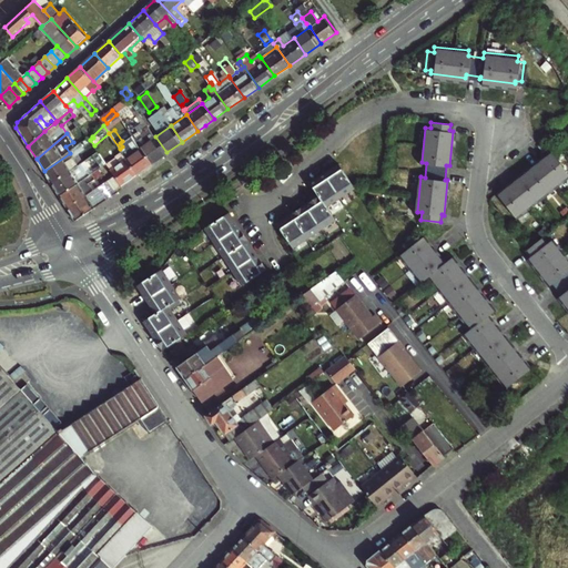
[(152,163),(166,152),(155,137),(141,146),(152,163)]
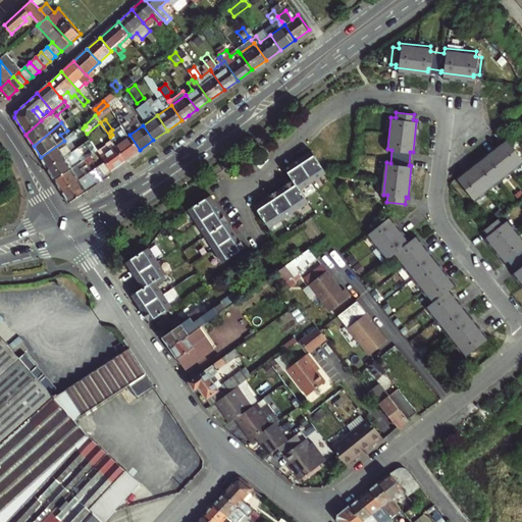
[(64,141),(41,157),(48,168),(71,152),(68,147),(73,144),(77,141),(73,135),(64,141)]
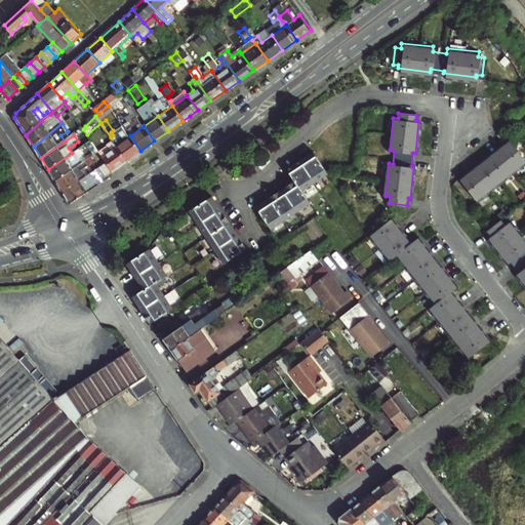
[(117,146),(127,160),(140,151),(130,135),(117,146)]
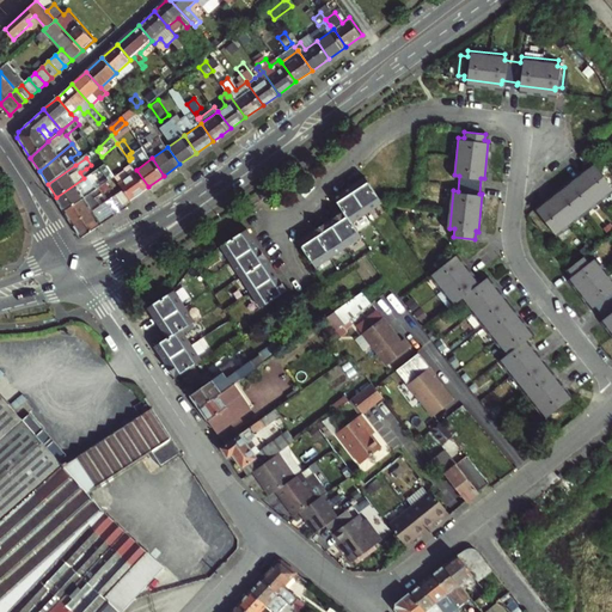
[(539,199),(540,201),(534,204),(554,230),(611,184),(592,159),(586,164),(585,163),(568,176),(569,177),(557,187),(556,185),(539,199)]
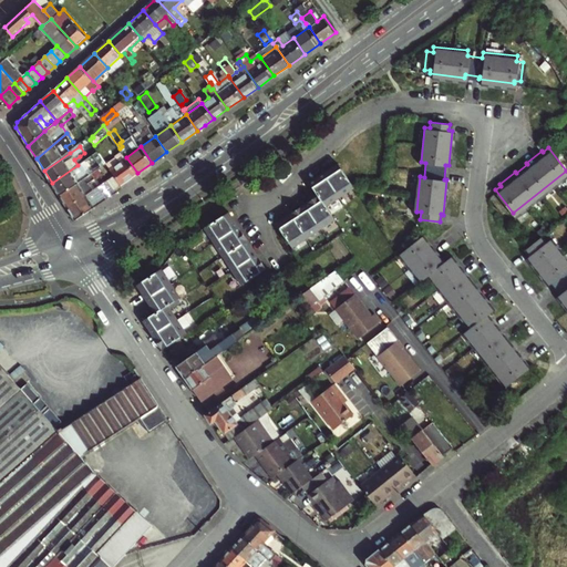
[(121,184),(137,173),(126,157),(121,151),(106,162),(106,163),(115,174),(121,184)]
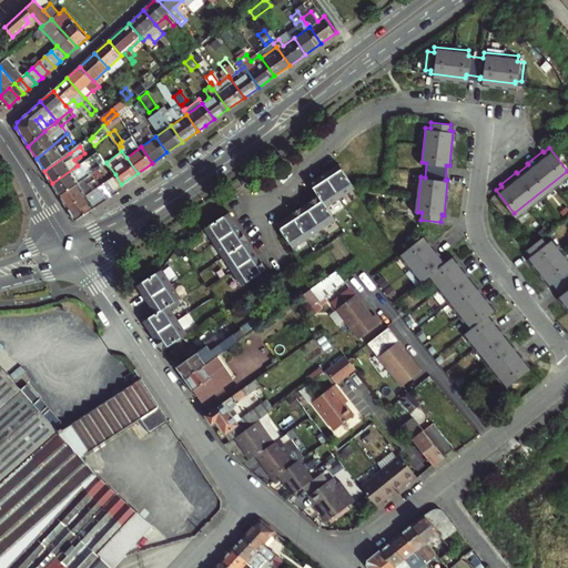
[(78,165),(52,183),(60,196),(79,183),(90,175),(87,170),(101,160),(95,153),(83,161),(78,165)]
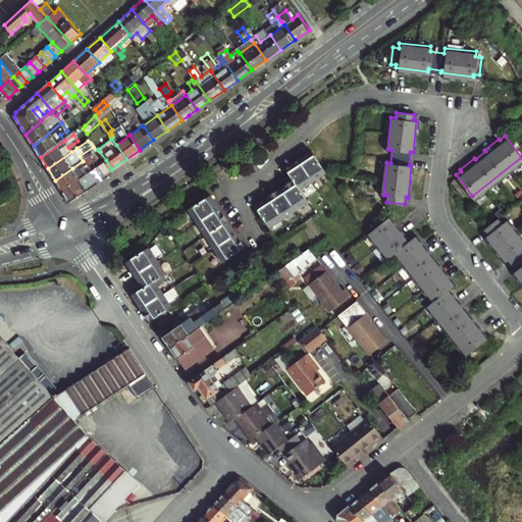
[(68,147),(71,152),(76,148),(73,144),(68,147)]
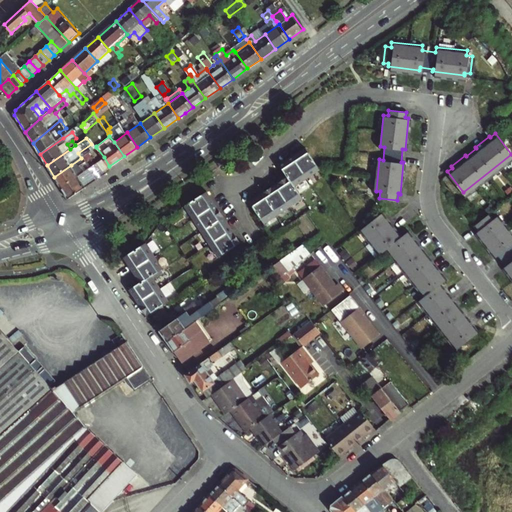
[(308,150),(282,167),(290,179),(251,204),(267,227),(306,202),(297,189),(323,172),(308,150)]
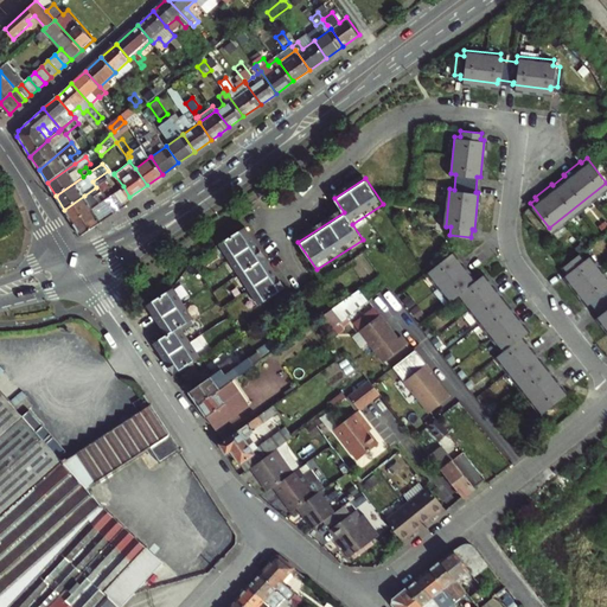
[(64,210),(72,222),(93,209),(84,196),(64,210)]
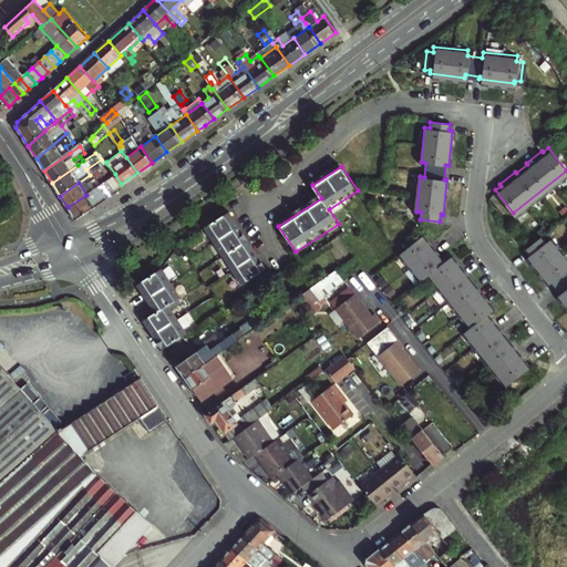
[(86,195),(68,207),(76,220),(104,199),(95,188),(86,195)]
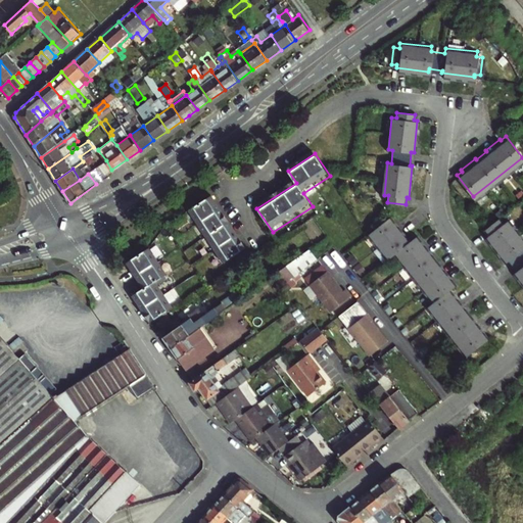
[(249,247),(214,195),(191,209),(226,264),(249,247)]
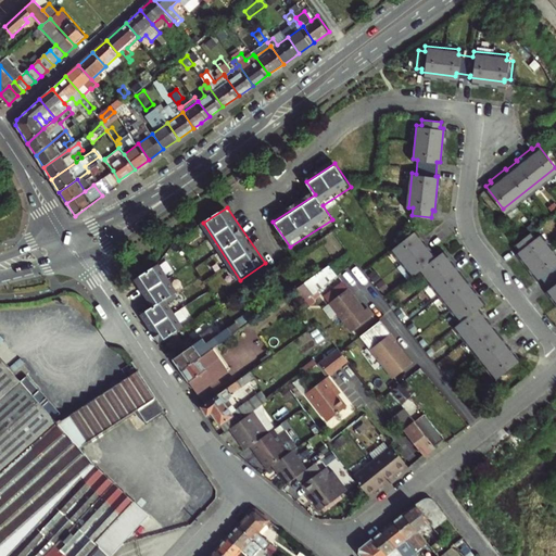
[(441,256),(437,251),(439,249),(427,235),(425,236),(420,230),(399,248),(419,274),(425,269),(465,320),(459,325),(501,377),(522,359),(518,354),(520,353),(508,338),(506,339),(497,328),(500,327),(487,312),(485,313),(481,307),(487,303),(483,298),(484,297),(472,281),(471,282),(463,272),(464,270),(452,255),(451,256),(446,252),(441,256)]
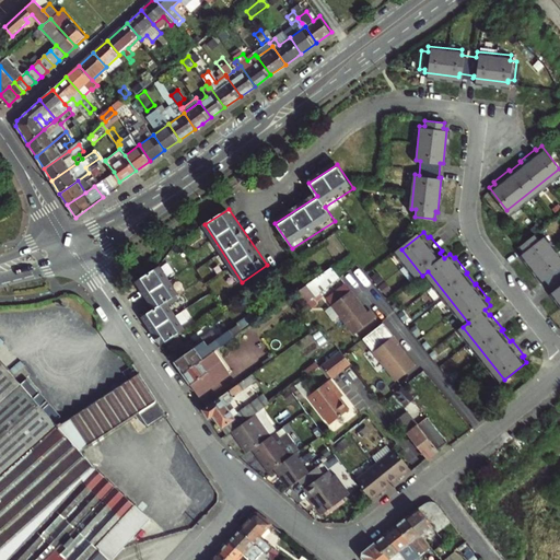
[(522,251),(543,277),(545,276),(553,287),(551,288),(559,298),(559,256),(543,234),(538,236),(535,232),(520,244),(523,248),(522,251)]
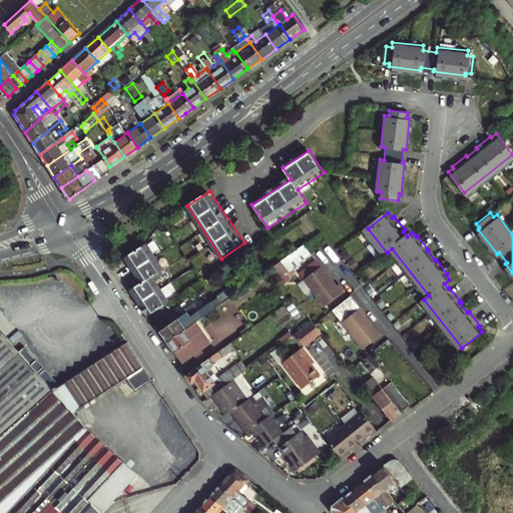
[(171,303),(153,277),(165,269),(147,242),(124,259),(142,284),(130,292),(148,318),(159,310),(171,303)]
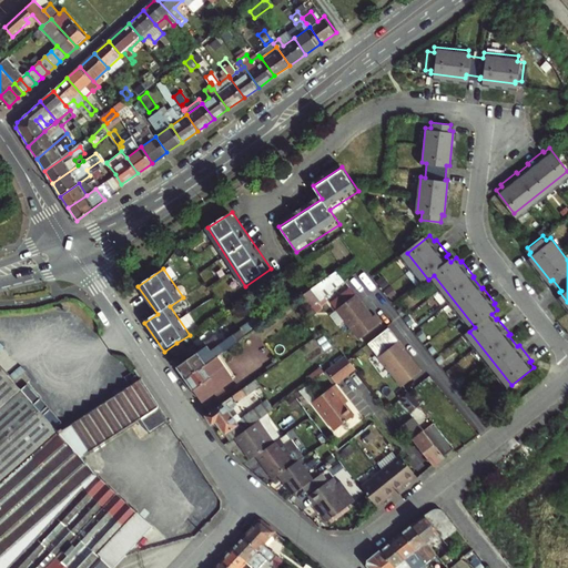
[(338,271),(313,288),(323,303),(347,284),(338,271)]
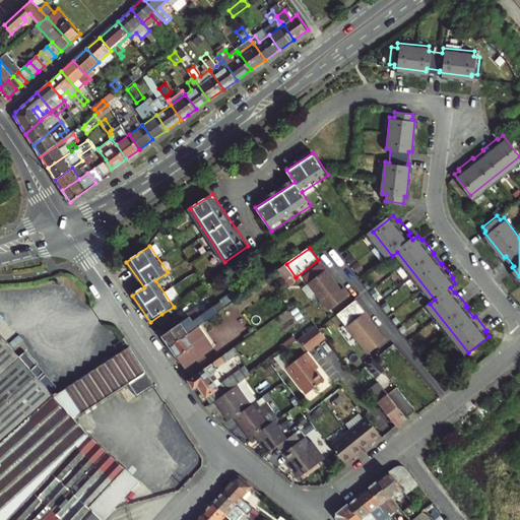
[(313,272),(318,278),(330,269),(325,263),(313,272)]
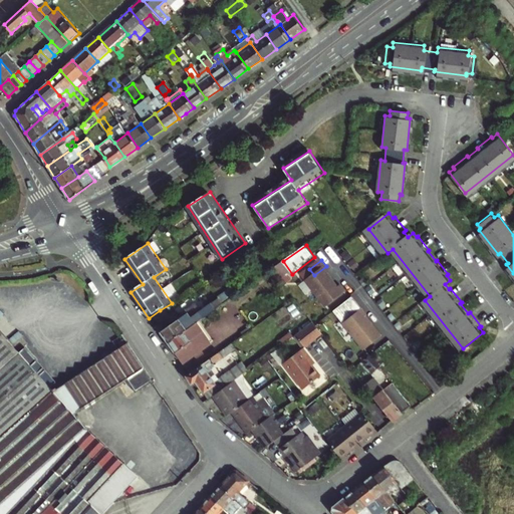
[(273,269),(282,282),(292,274),(283,261),(273,269)]
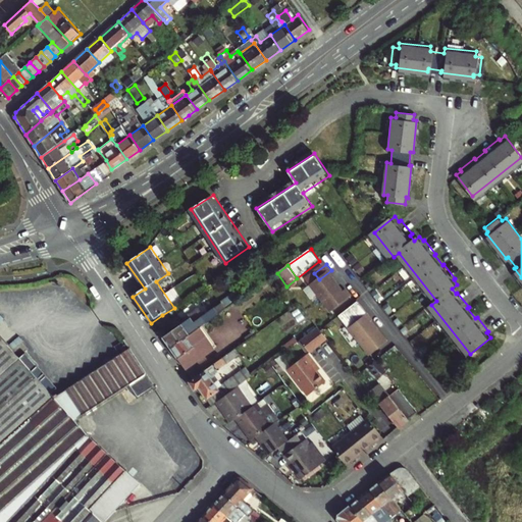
[(319,279),(313,284),(334,311),(355,296),(349,289),(347,291),(331,270),(319,279)]
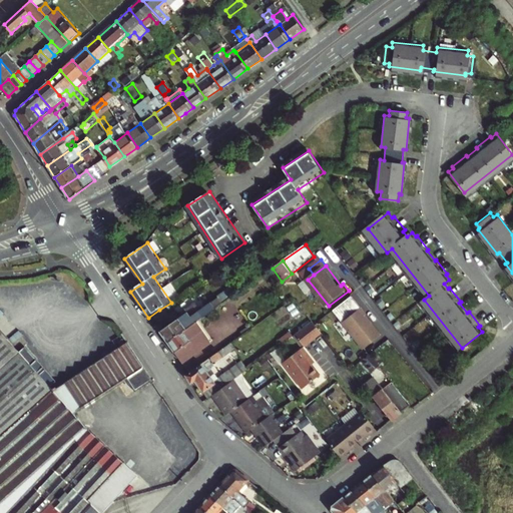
[(337,309),(366,349),(384,335),(368,314),(369,313),(355,295),(337,309)]
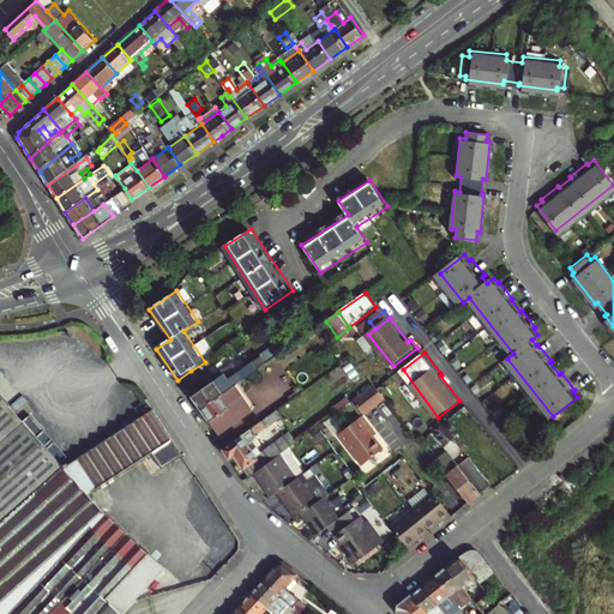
[(236,366),(209,385),(203,378),(198,380),(187,389),(202,409),(230,389),(235,385),(266,363),(262,356),(241,371),(236,366)]
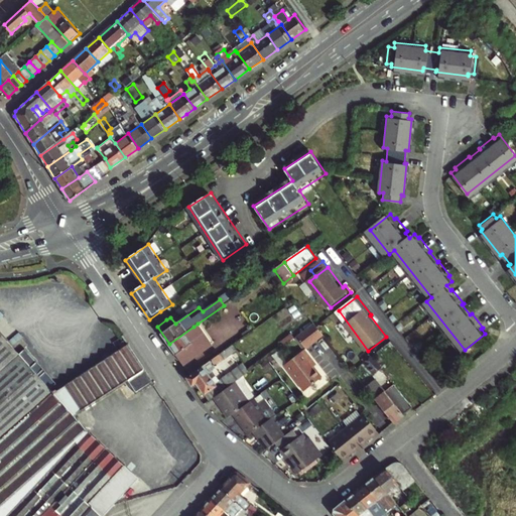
[(319,323),(300,331),(306,346),(326,339),(319,323)]
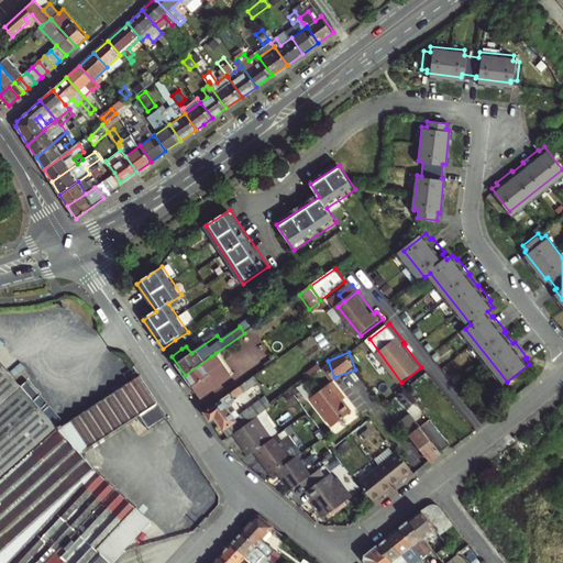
[(224,366),(216,353),(211,356),(220,368),(224,366)]
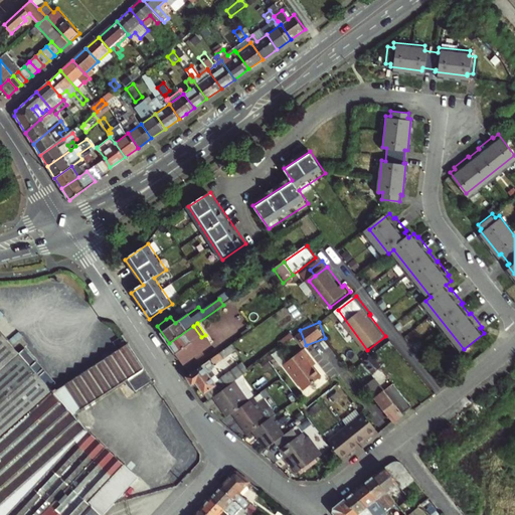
[(169,343),(177,354),(201,337),(193,326),(169,343)]
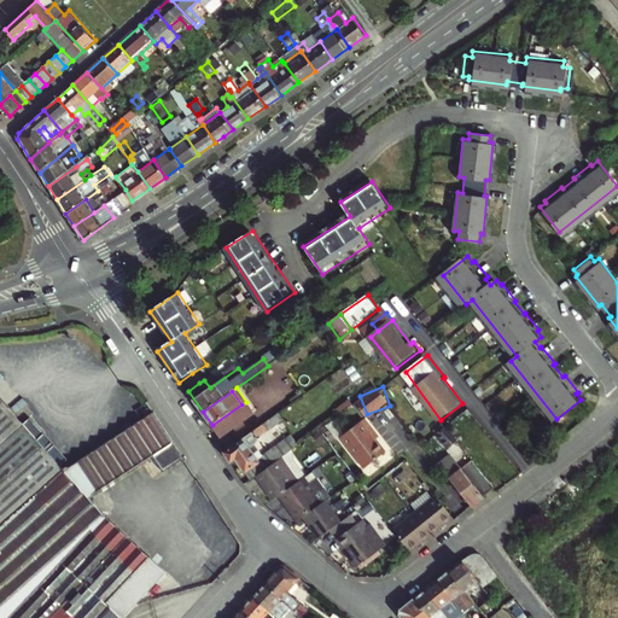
[(121,617),(106,604),(149,558),(111,522),(88,497),(93,494),(94,494),(100,490),(99,490),(153,455),(164,472),(185,459),(168,431),(155,412),(64,470),(63,468),(68,465),(65,460),(68,458),(54,443),(47,449),(10,406),(11,406),(0,392),(0,617),(121,617)]
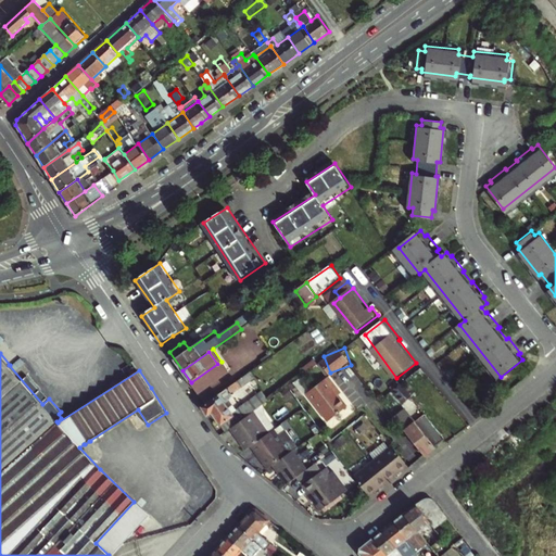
[(226,367),(222,362),(217,364),(220,369),(194,388),(196,389),(196,390),(222,371),(226,368),(226,367)]
